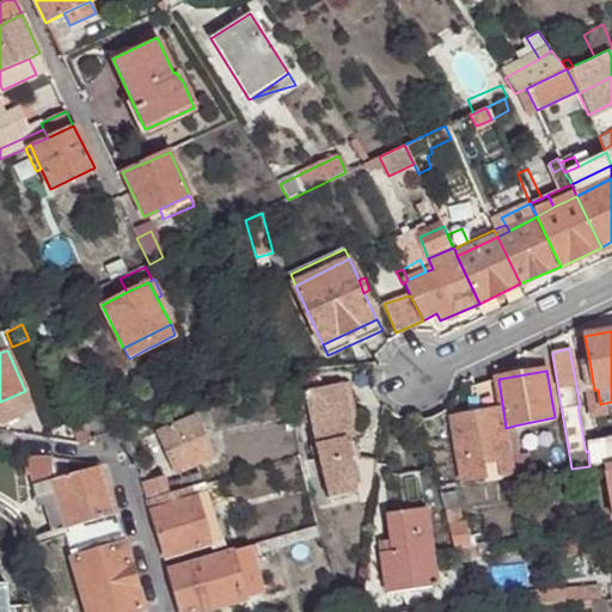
[(475,408),(476,415),(503,411),(499,380),(472,385),(473,395),(475,408)]
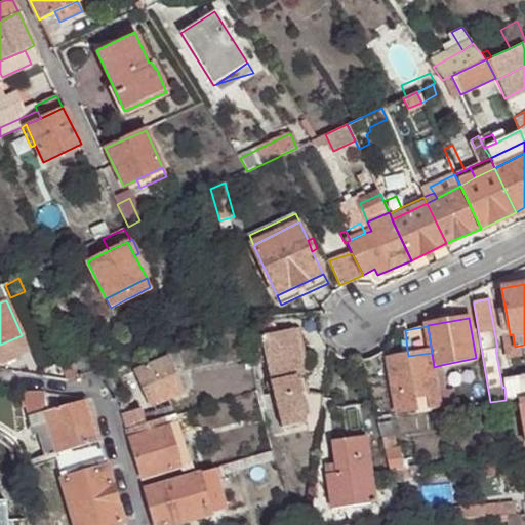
[(296,330),(308,387),(314,385),(303,329),(296,330)]
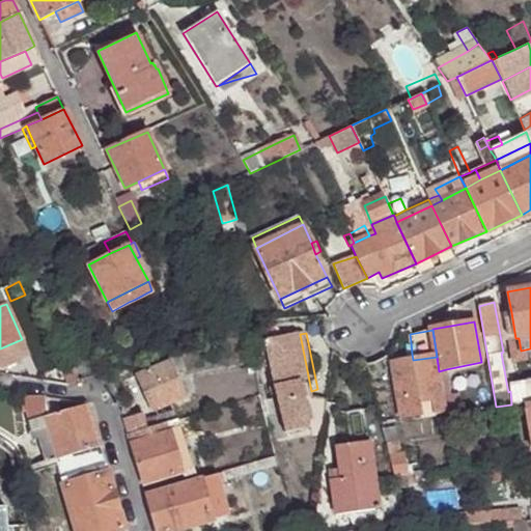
[(304,393),(311,391),(300,334),(268,340),(279,397),(304,393)]
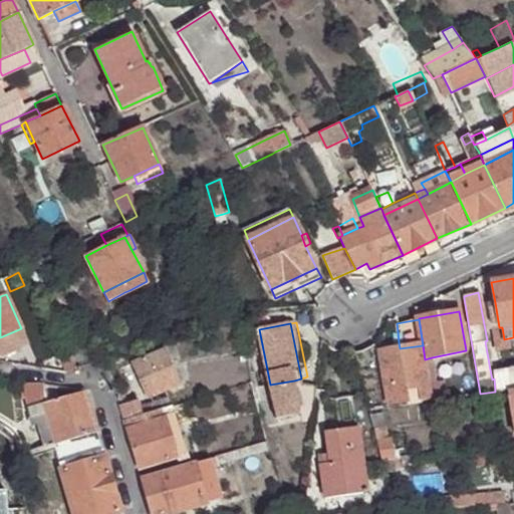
[(21,328),(0,337),(0,350),(26,338),(21,328)]
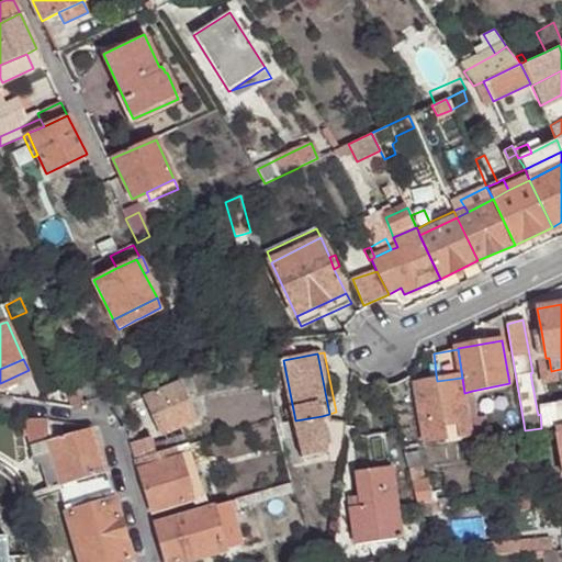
[(458,422),(469,420),(464,393),(462,378),(437,381),(418,384),(425,440),(444,438),(444,424),(458,422)]
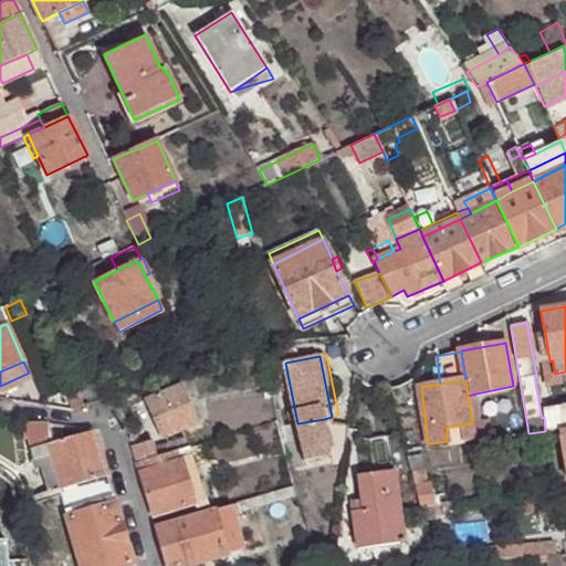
[(147,399),(164,437),(199,421),(181,385),(147,399)]
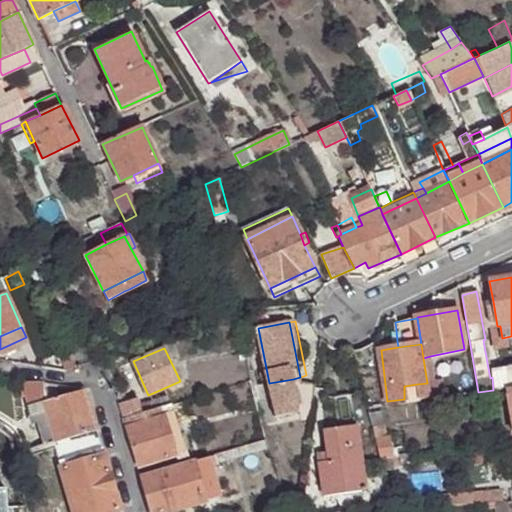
[(70,351),(58,356),(65,371),(77,368),(70,351)]
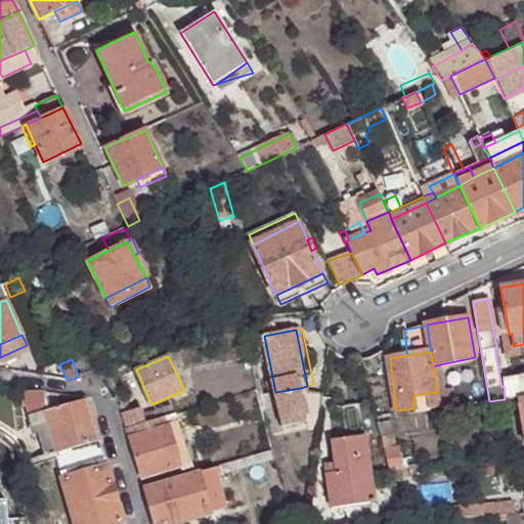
[(67,380),(59,364),(48,366),(50,369),(50,377),(67,380)]
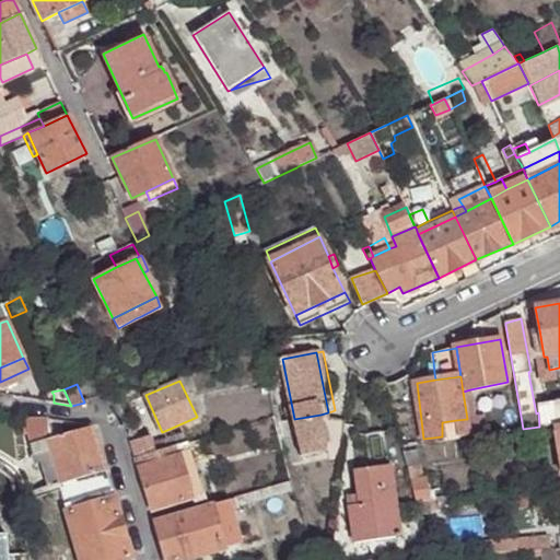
[(469,436),(487,434),(485,419),(475,420),(470,389),(463,392),(467,419),(469,436)]
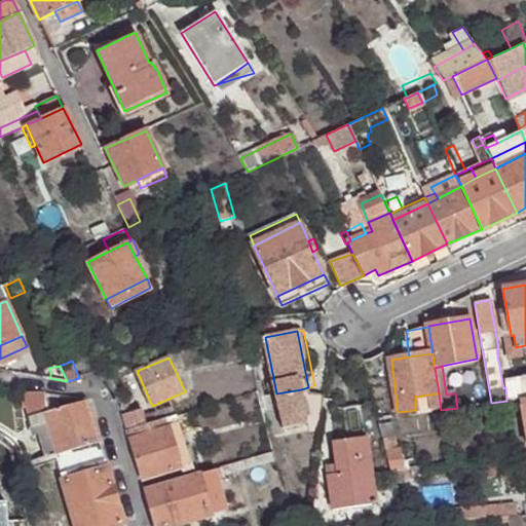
[(525,375),(515,377),(501,378),(503,388),(505,387),(506,401),(518,400),(522,400),(525,399),(525,375)]
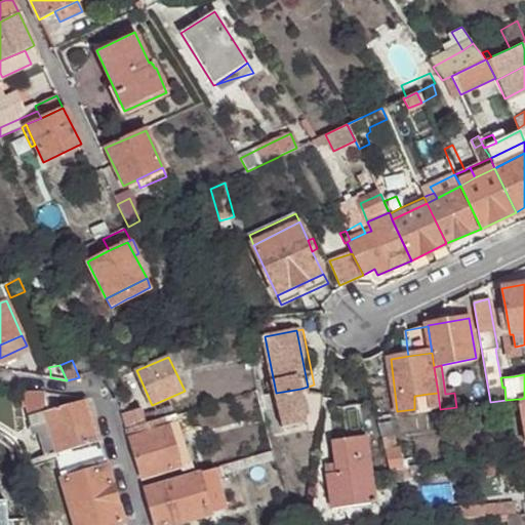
[(319,430),(322,407),(313,405),(308,387),(300,389),(307,415),(305,427),(319,430)]
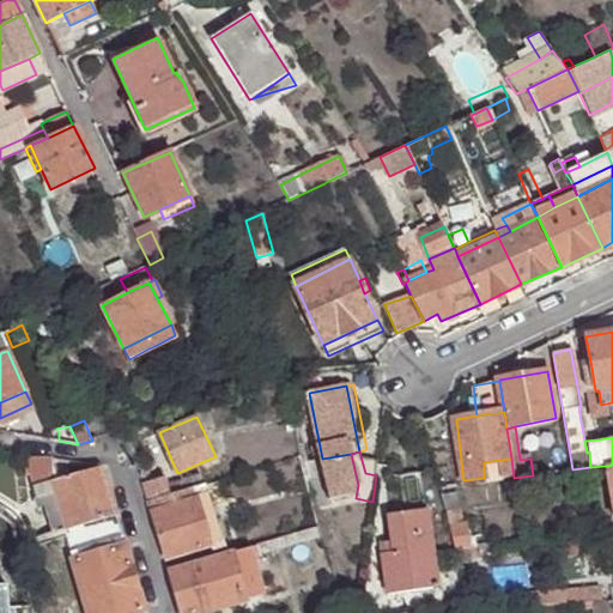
[(332,503),(356,498),(358,485),(351,454),(322,459),(326,479),(332,503)]
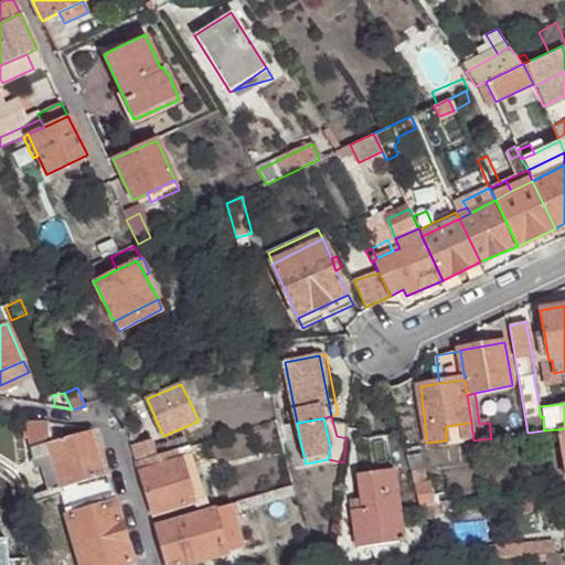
[(107,473),(94,429),(54,443),(48,423),(22,424),(23,440),(28,440),(33,461),(43,459),(51,490),(60,488),(62,487),(107,473)]
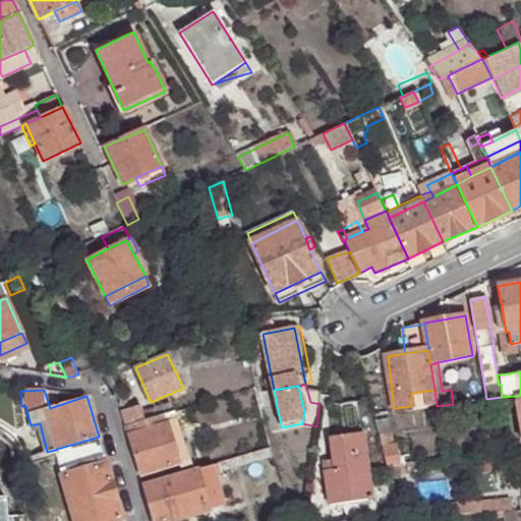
[(257,394),(262,411),(277,407),(274,390),(264,392),(257,394)]
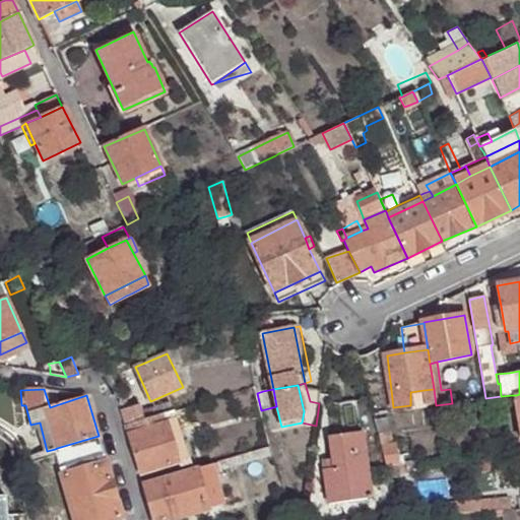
[(427,406),(436,405),(434,389),(424,390),(427,406)]
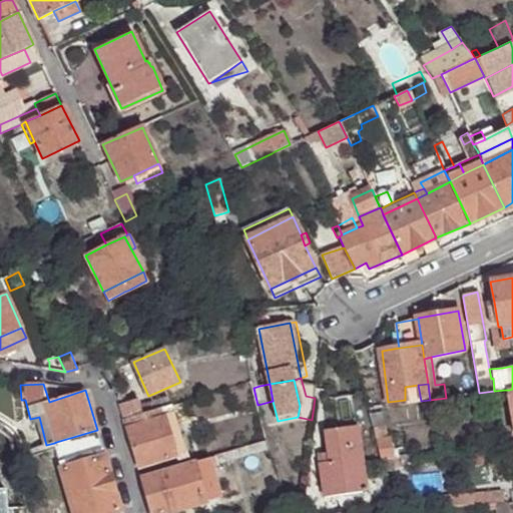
[(337,397),(341,428),(356,426),(352,396),(337,397)]
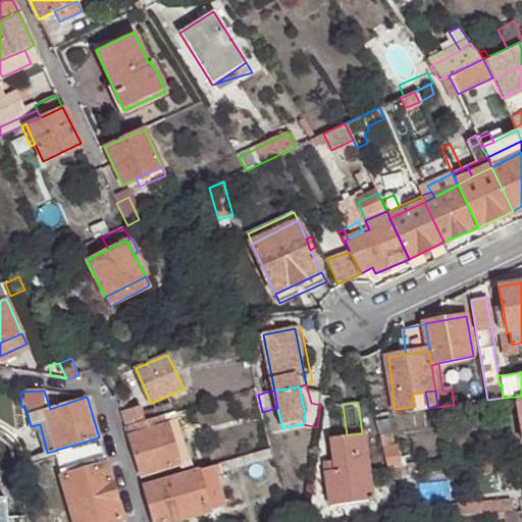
[(154,418),(175,412),(175,404),(152,410),(154,418)]
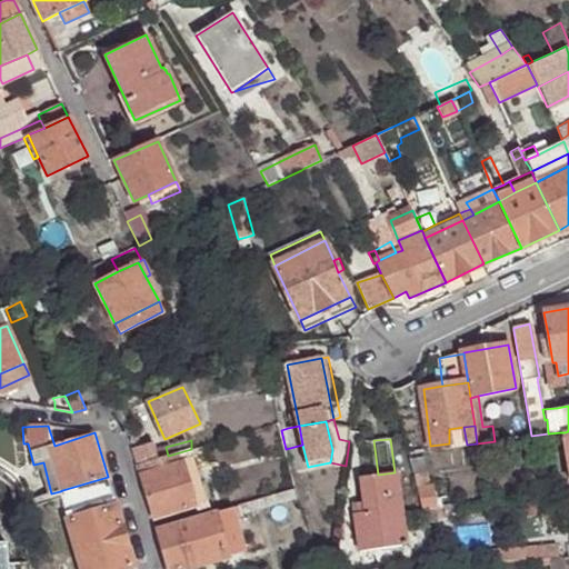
[(153,441),(132,448),(137,465),(159,458),(153,441)]
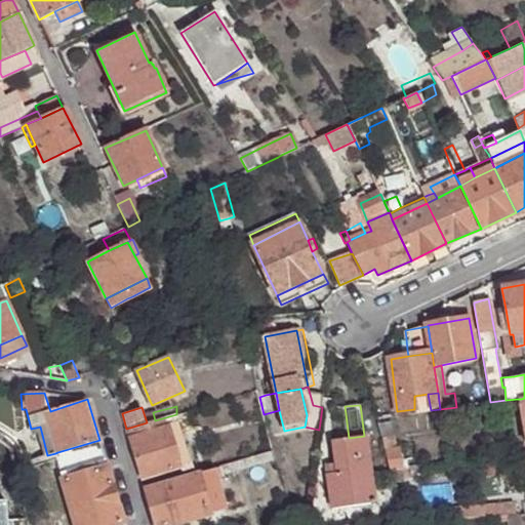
[(147,422),(126,429),(140,477),(179,467),(180,472),(193,469),(188,451),(176,414),(155,420),(147,422)]
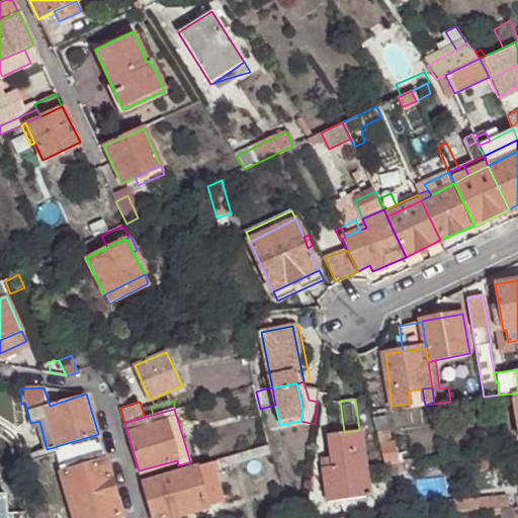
[(387,427),(376,430),(384,463),(399,461),(394,441),(391,441),(387,427)]
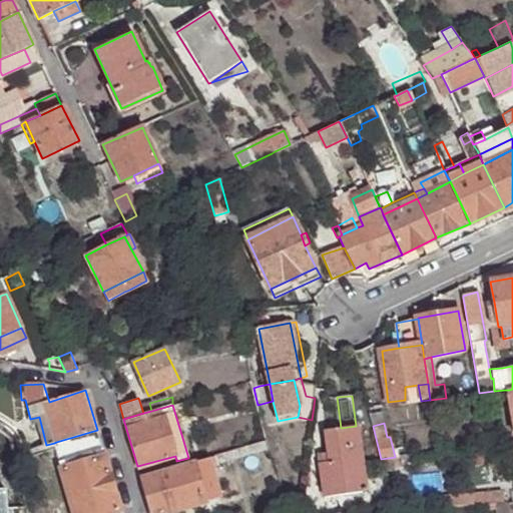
[(356,426),(341,428),(327,430),(331,461),(321,462),(326,495),(369,490),(359,425),(356,426)]
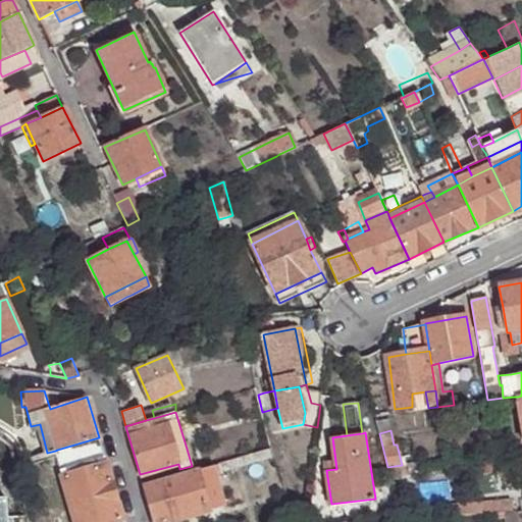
[(104,458),(99,437),(57,450),(55,451),(60,471),(92,461),(104,458)]
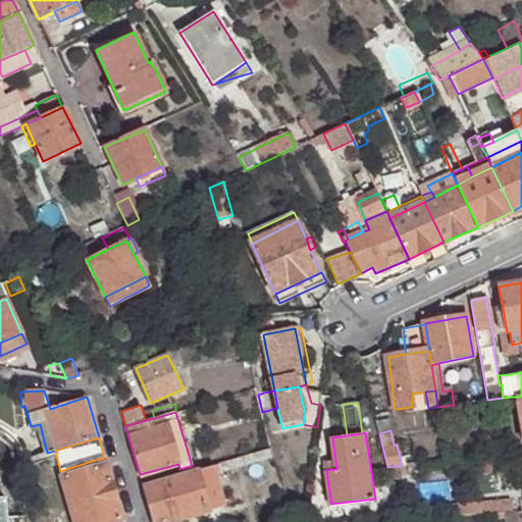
[(92,461),(60,471),(63,477),(95,467),(92,461)]
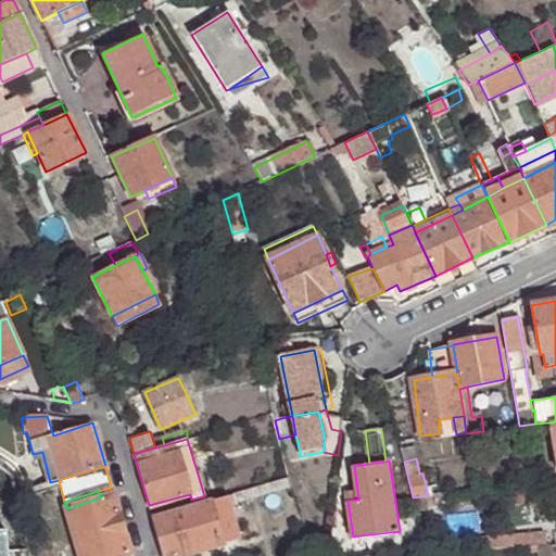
[(123,555),(131,554),(114,494),(101,497),(67,508),(70,518),(80,555),(123,555)]
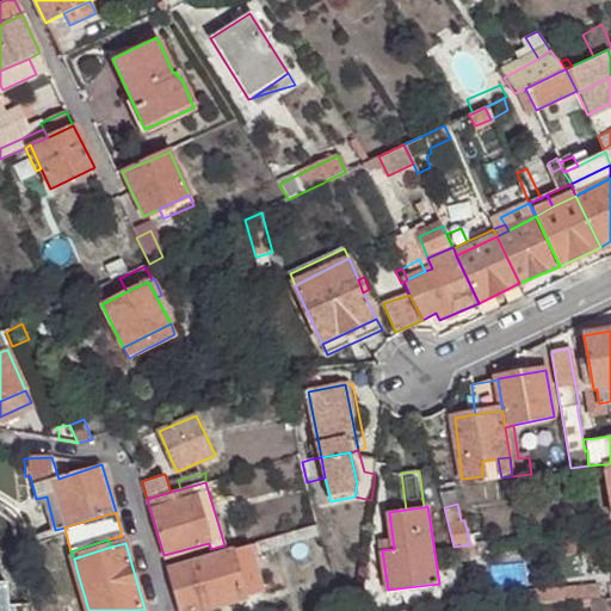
[(167,568),(180,610),(197,610),(246,598),(234,559),(232,550),(167,568)]
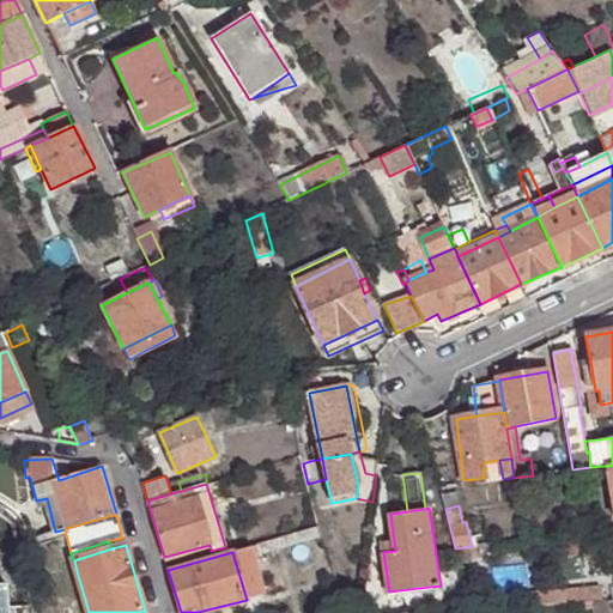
[(252,556),(235,560),(247,600),(265,594),(252,556)]
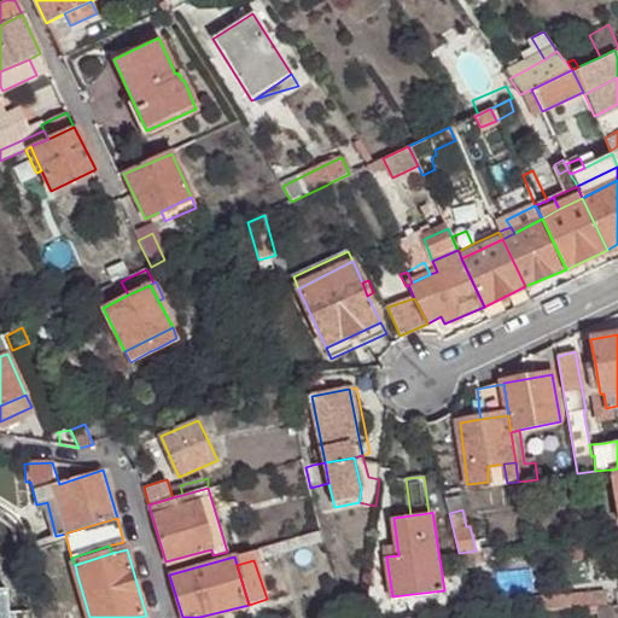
[(607,606),(606,592),(561,596),(563,607),(582,606),(595,607),(607,606)]
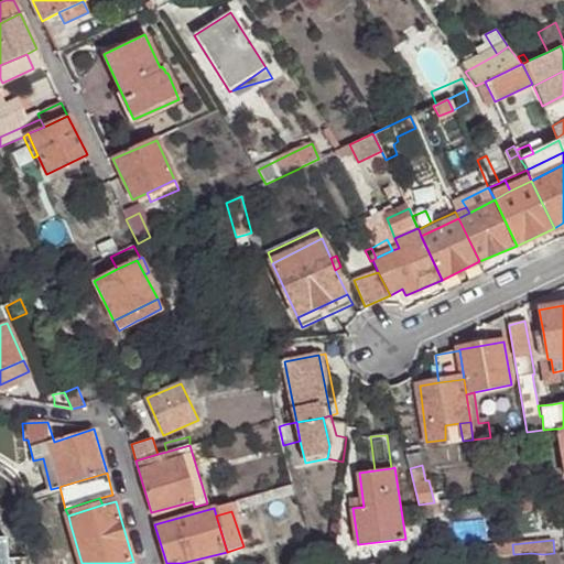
[(442,550),(443,556),(497,555),(513,554),(512,544),(458,546),(458,549),(442,550)]
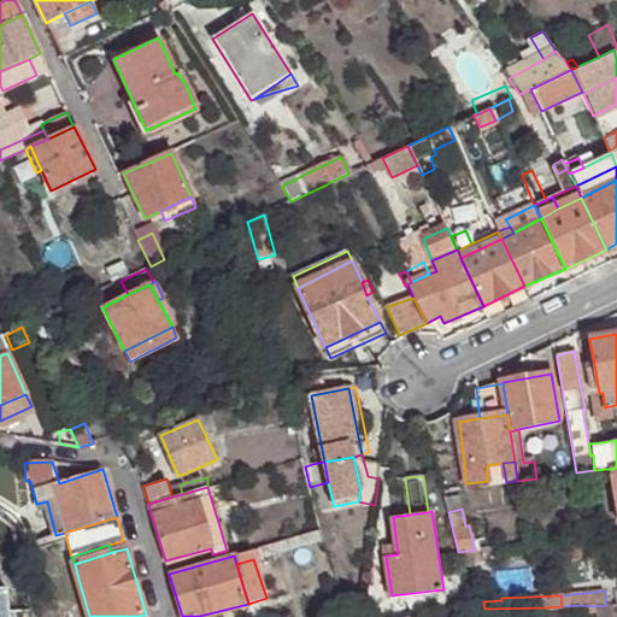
[(612,616),(611,604),(606,605),(594,606),(595,612),(595,616),(612,616)]
